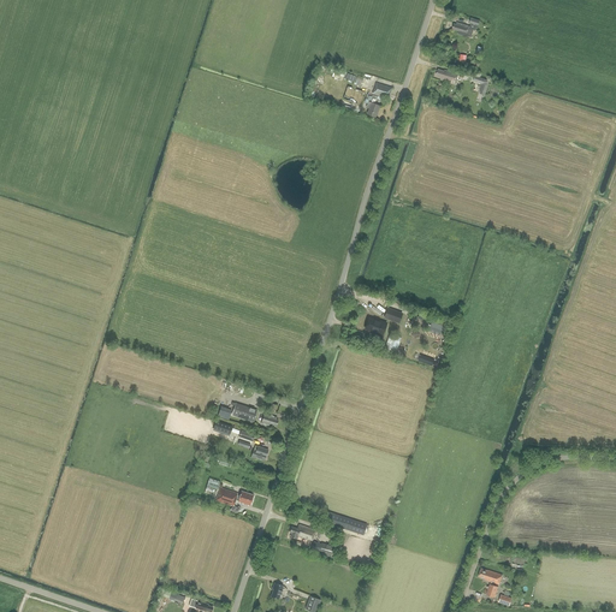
[(478,24),(480,17),(472,15),(469,21),(471,21),(471,23),(457,19),(456,22),(455,21),(452,25),(460,28),(458,30),(467,33),(472,34),(474,27),(475,27),(478,24)]
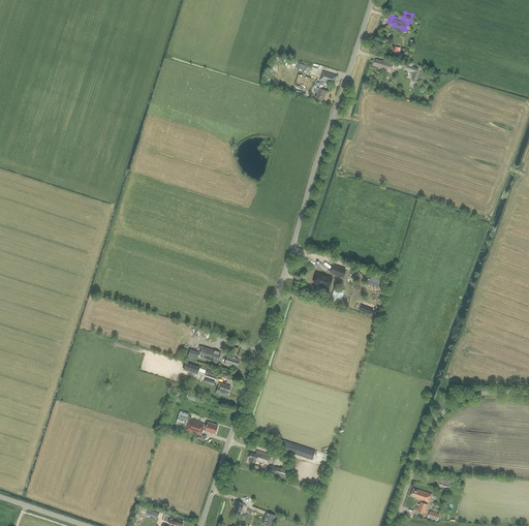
[(376,62),(376,64),(393,69),(394,67),(393,66),(394,63),(395,63),(395,62),(382,58),(382,59),(376,57),(375,62),(376,62)]
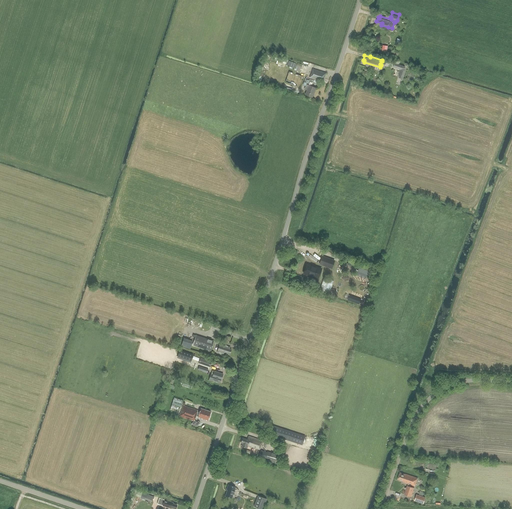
[(403,76),(407,64),(395,60),(393,64),(401,67),(399,74),(403,76)]
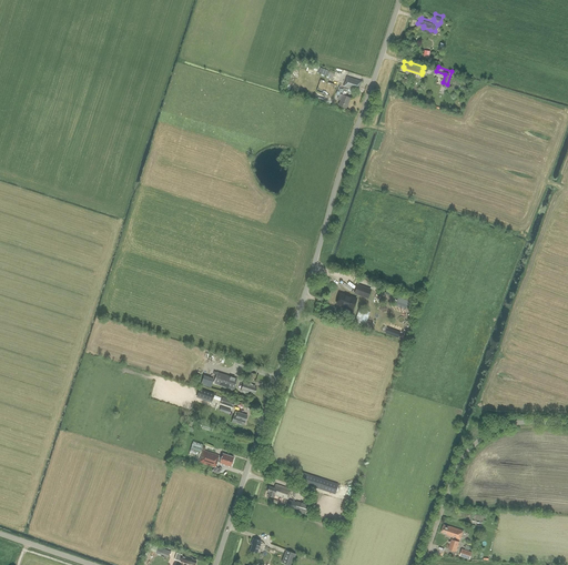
[(358,88),(362,79),(346,73),(343,83),(358,88)]
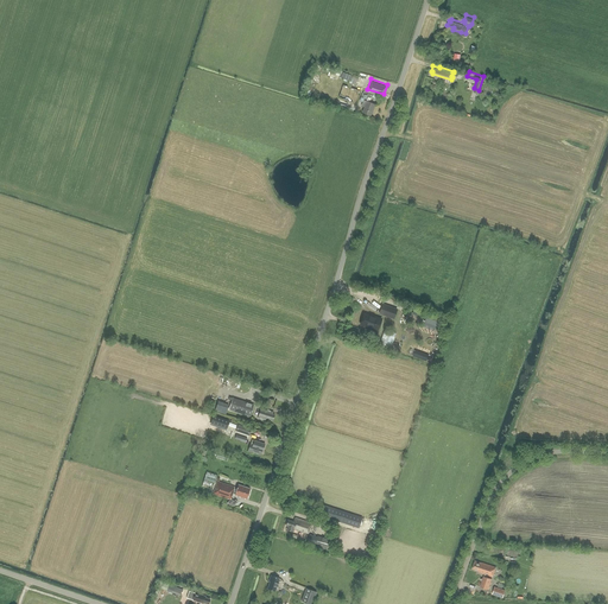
[(361,88),(343,82),(339,94),(356,101),(361,88)]
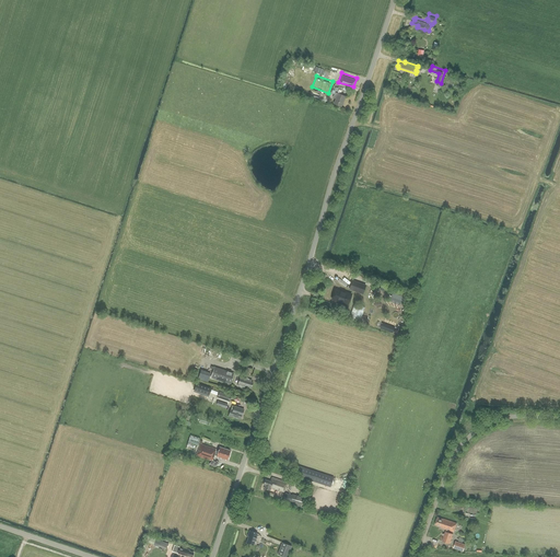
[(341,103),(345,94),(335,90),(334,94),(336,95),(334,101),(341,103)]
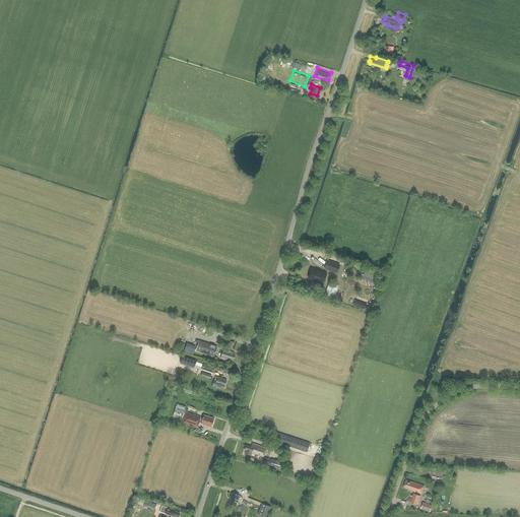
[(337,270),(340,261),(327,257),(324,265),(337,270)]
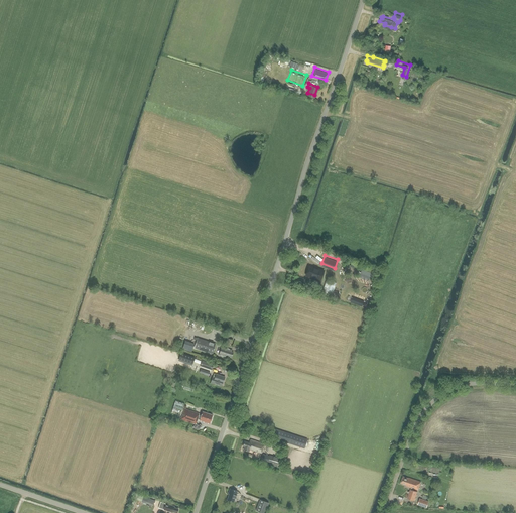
[(309,263),(306,272),(311,274),(310,275),(314,276),(315,276),(320,277),(324,268),(317,266),(309,263)]
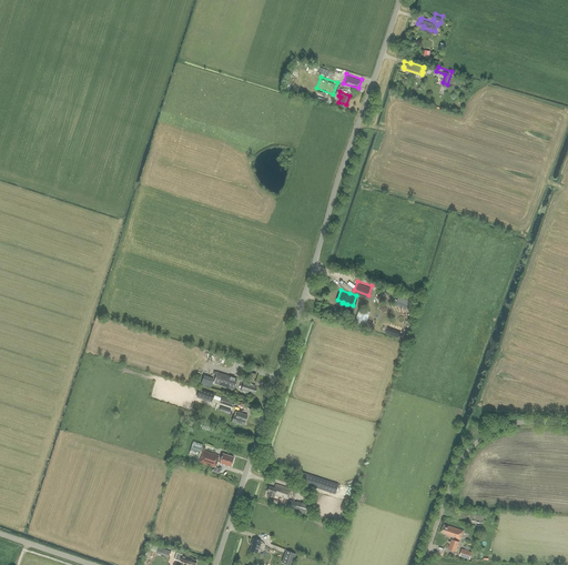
[(413,300),(398,294),(396,300),(411,306),(413,300)]
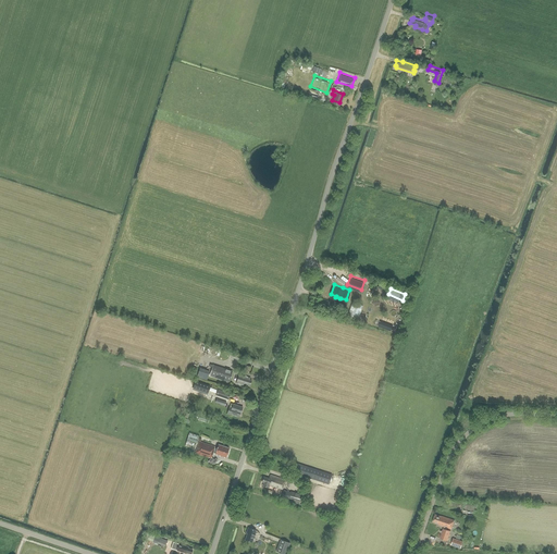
[(323,297),(318,295),(317,300),(321,302),(321,303),(329,306),(331,299),(329,299),(329,298),(323,296),(323,297)]
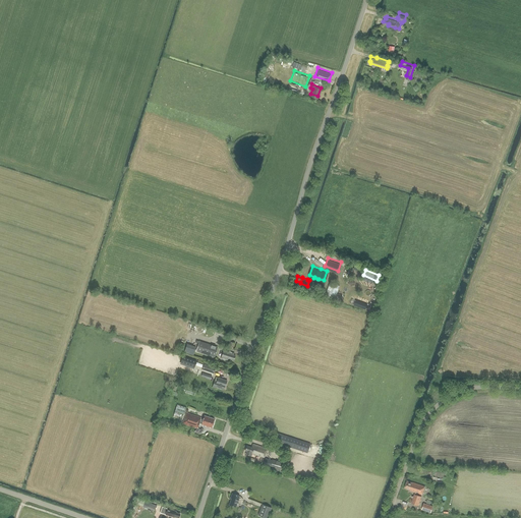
[(330,279),(325,294),(335,297),(340,283),(330,279)]
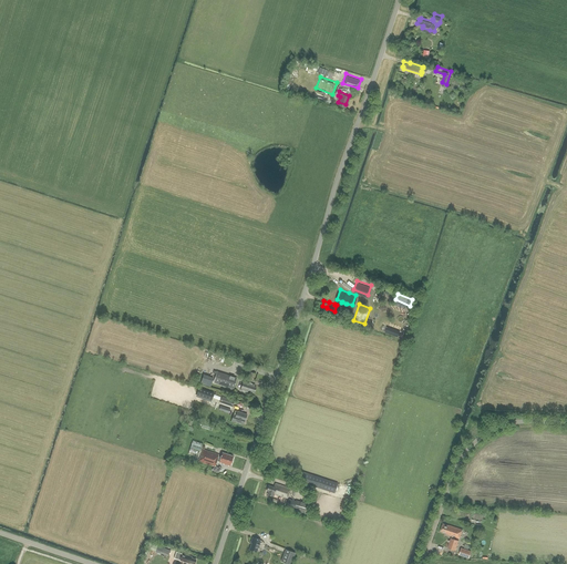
[(398,334),(400,328),(387,324),(384,329),(398,334)]
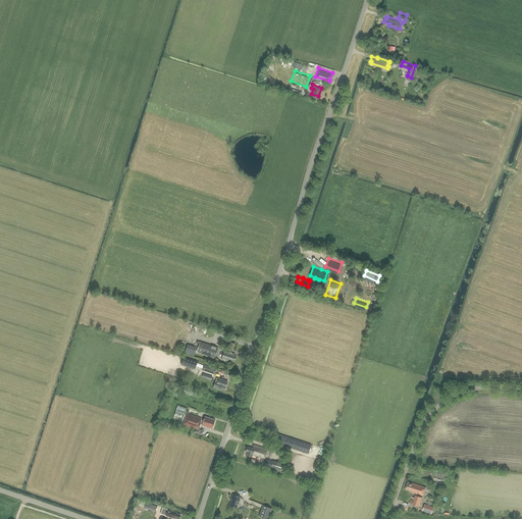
[(215,355),(218,345),(200,339),(197,349),(215,355)]
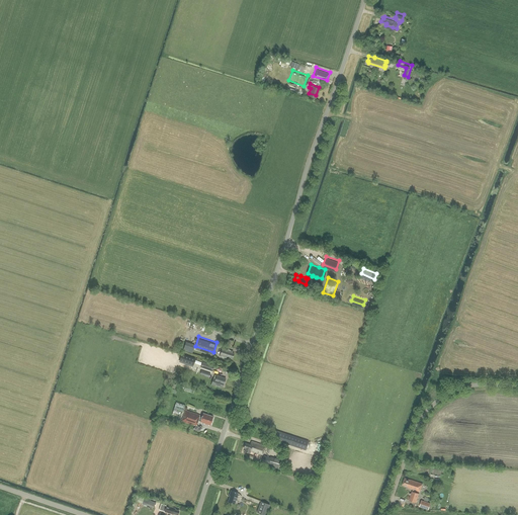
[(192,350),(195,342),(186,339),(183,347),(192,350)]
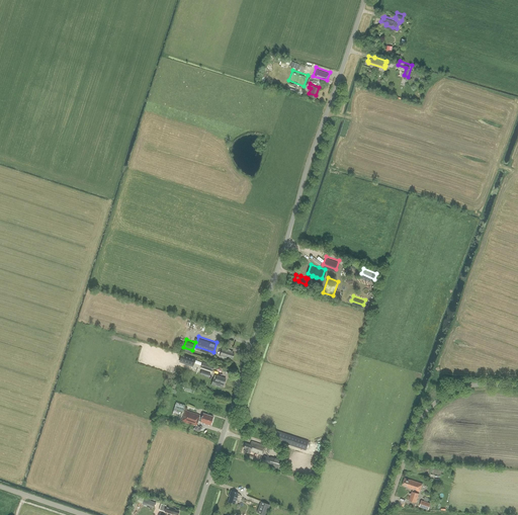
[(233,355),(234,350),(232,350),(233,348),(223,345),(220,353),(230,356),(231,355),(233,355)]
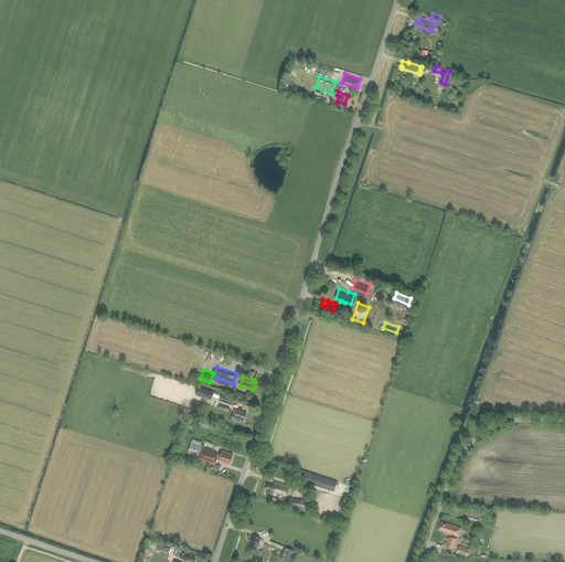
[(199,384),(196,390),(211,395),(213,389),(199,384)]
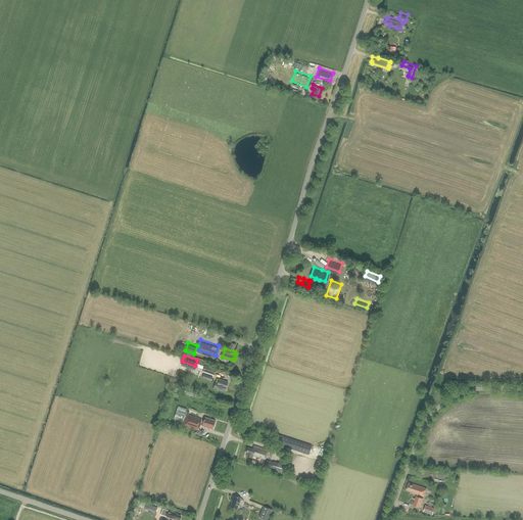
[(204,363),(203,367),(215,371),(217,367),(204,363)]
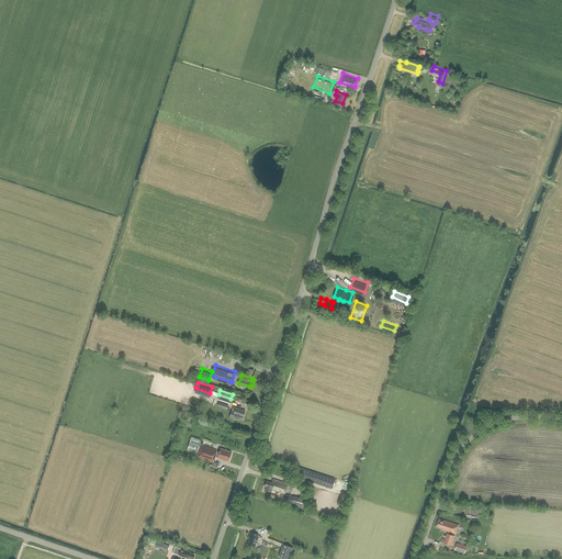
[(235,404),(233,404),(232,409),(229,414),(242,418),(243,414),(245,407),(235,404)]
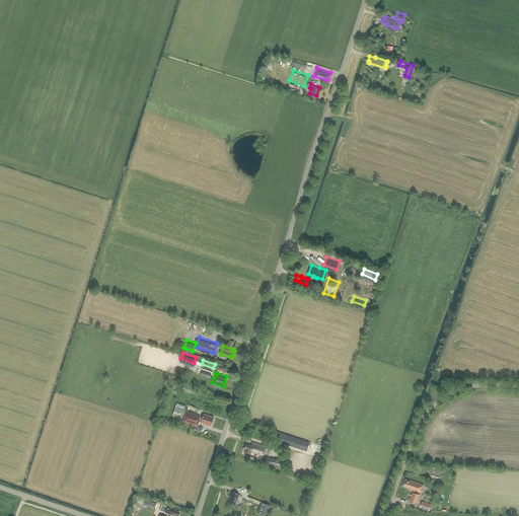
[(178,399),(174,410),(183,413),(188,402),(178,399)]
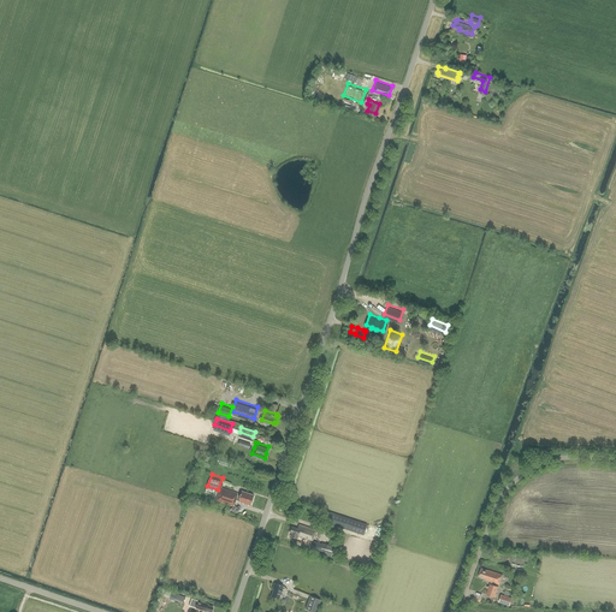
[(238,491),(220,485),(217,497),(234,503),(236,497),(250,501),(254,492),(242,488),(241,492),(237,492),(238,491)]
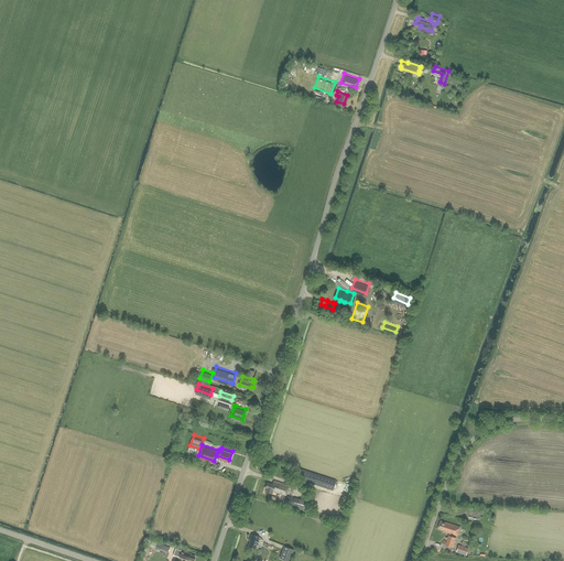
[(300,468),(297,474),(308,477),(307,479),(333,487),(336,477),(311,470),(301,466),(300,468)]
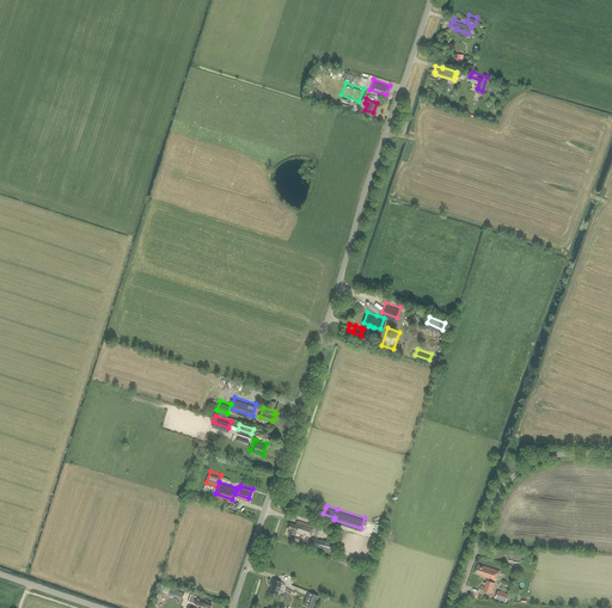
[(313,523),(297,519),(295,521),(289,520),(288,526),(289,526),(288,529),(295,532),(295,529),(310,534),(313,523)]
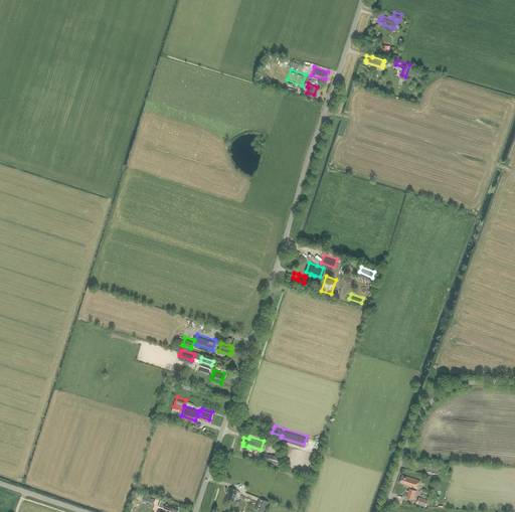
[(269,453),(263,451),(260,458),(267,460),(278,464),(281,455),(269,452),(269,453)]
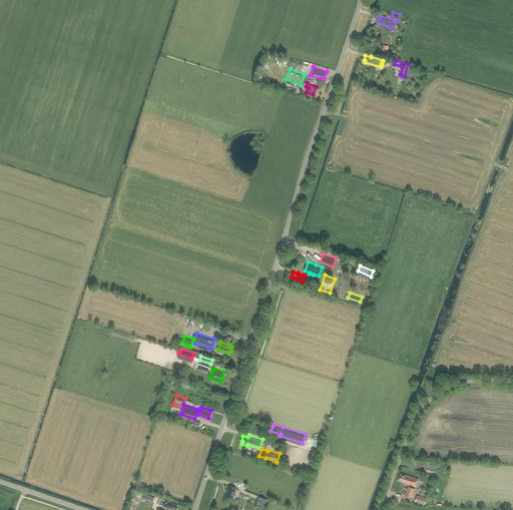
[(406,473),(401,471),(399,477),(404,479),(404,480),(409,482),(409,484),(408,484),(408,485),(406,486),(407,488),(405,492),(412,495),(415,486),(412,485),(412,483),(417,484),(419,476),(407,472),(406,473)]
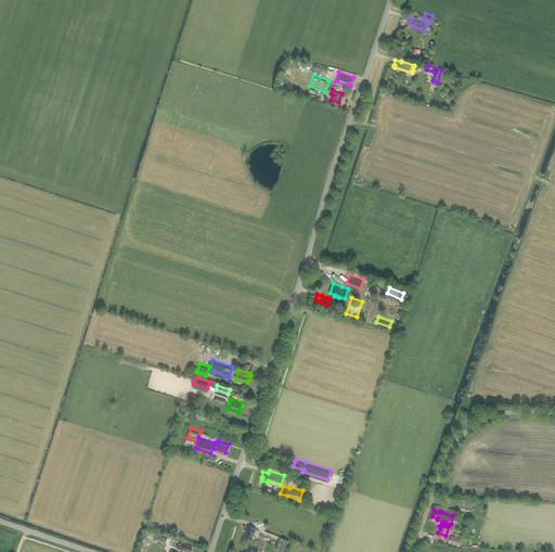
[(246,528),(244,535),(252,537),(253,534),(254,530),(255,525),(247,523),(245,528),(246,528)]
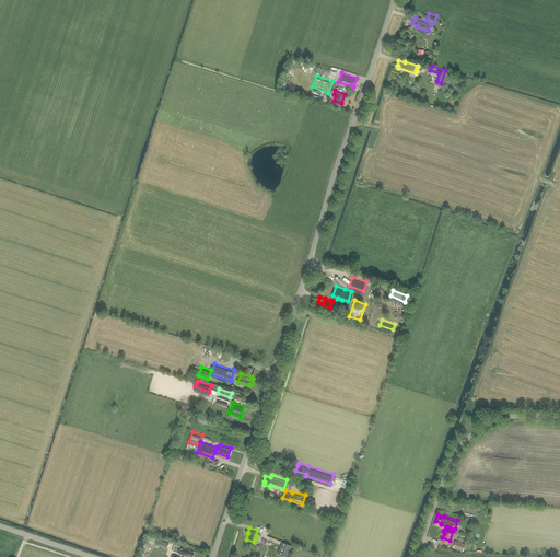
[(463,548),(466,541),(456,537),(454,545),(463,548)]
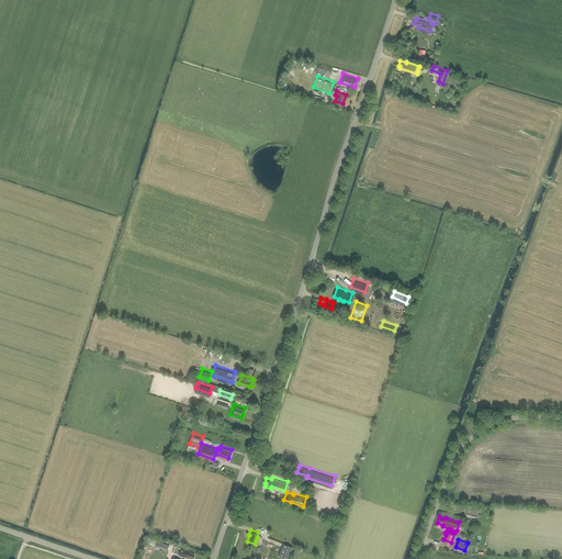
[(289,557),(293,545),(283,541),(279,554),(289,557)]
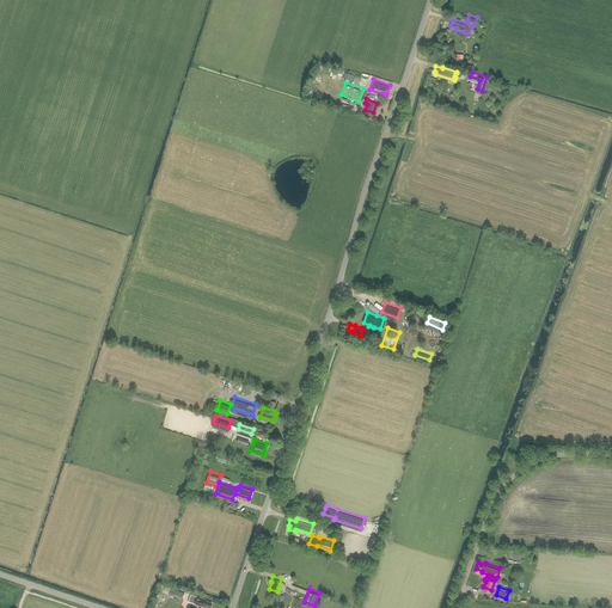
[(201,595),(194,593),(191,600),(204,605),(204,603),(210,605),(212,600),(207,597),(201,595)]
